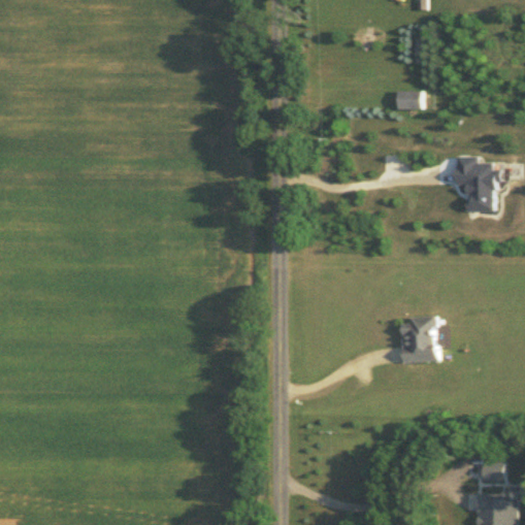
[(420,92),(395,91),(395,109),(420,109),(420,92)]
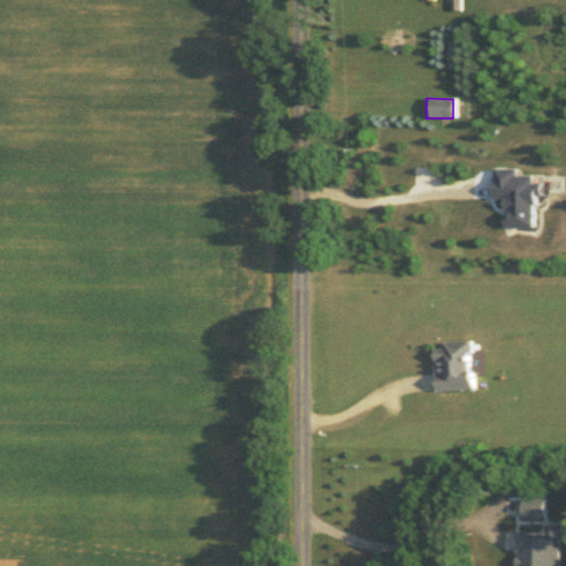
[(503,228),(530,228),(530,197),(538,197),(538,184),(529,185),(529,176),(513,176),(513,169),(490,170),(490,199),(500,199),(502,214),(503,214),(503,228)]
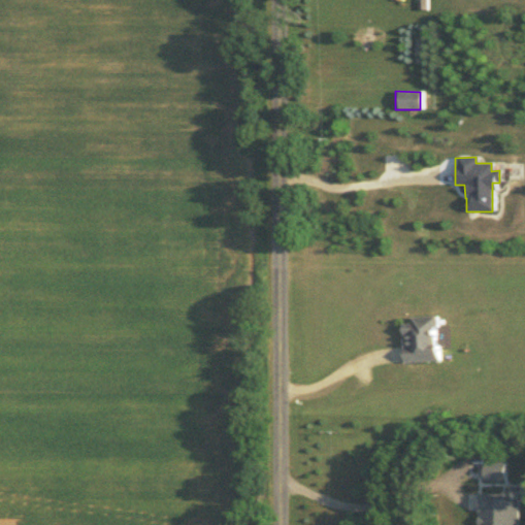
[(401,363),(436,362),(435,317),(408,318),(408,324),(400,324),(401,363)]
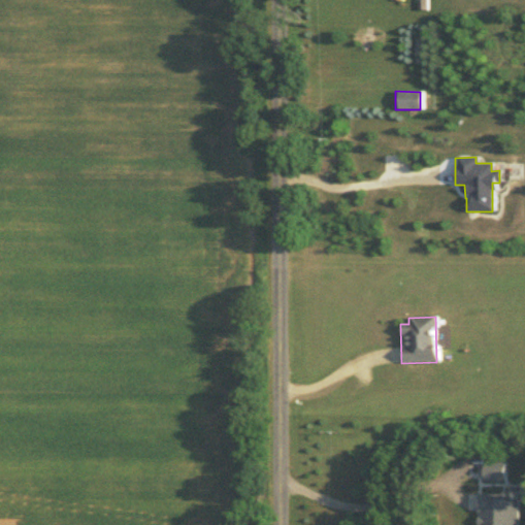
[(481,462),(481,482),(502,482),(501,461),(481,462)]
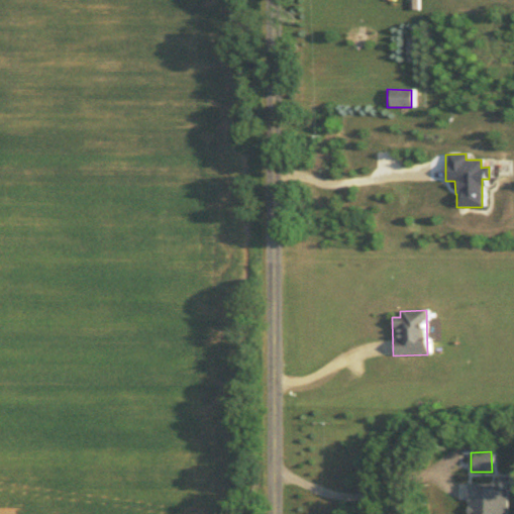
[(467,483),(466,513),(504,513),(505,490),(499,490),(500,484),(467,483)]
